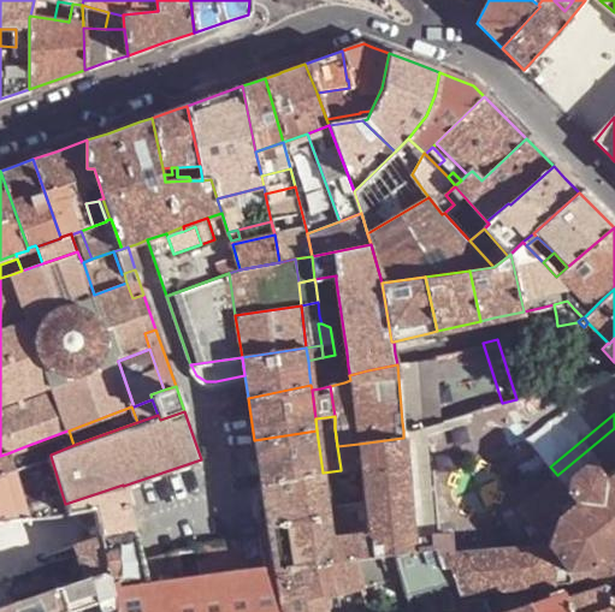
[(417,419),(402,422),(403,431),(419,427),(417,419)]
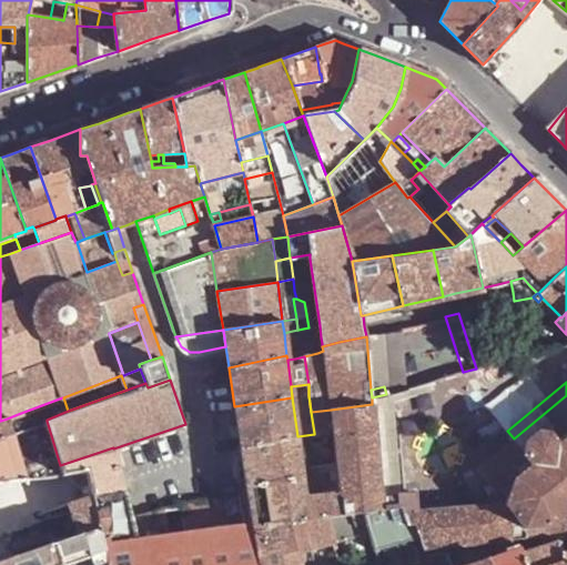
[(401,390),(390,393),(391,401),(403,397),(401,390)]
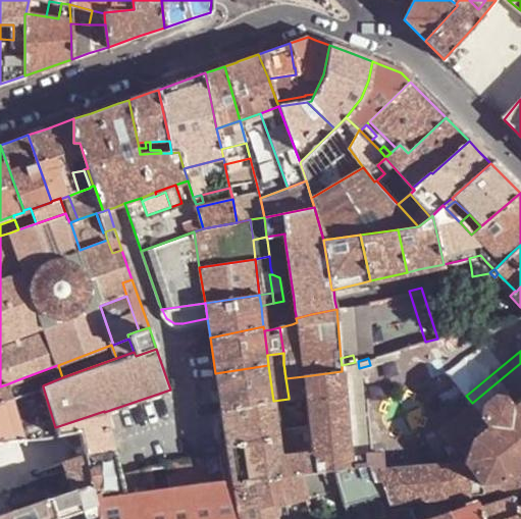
[(366,455),(366,453),(359,368),(358,361),(355,362),(342,365),(342,371),(349,456),(366,455)]
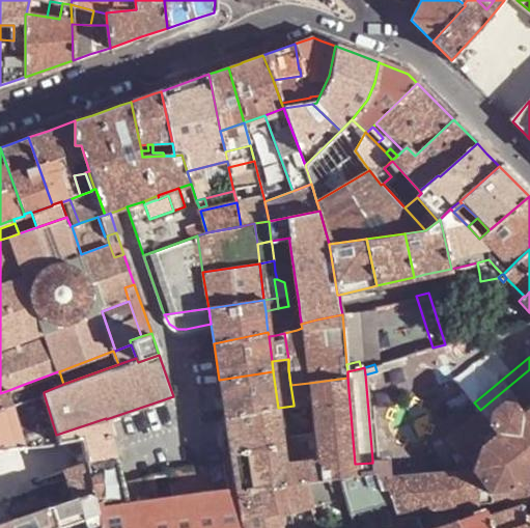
[(529,369),(480,410),(487,421),(489,414),(501,405),(505,405),(529,385),(529,369)]
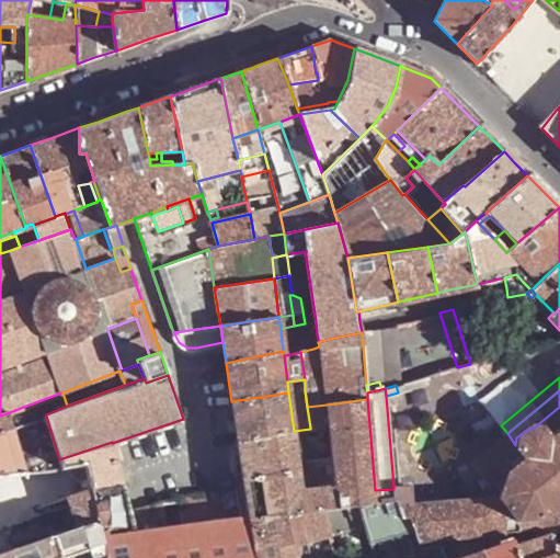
[(61,393),(18,409),(23,424),(46,416),(46,414),(67,406),(63,393),(61,393)]
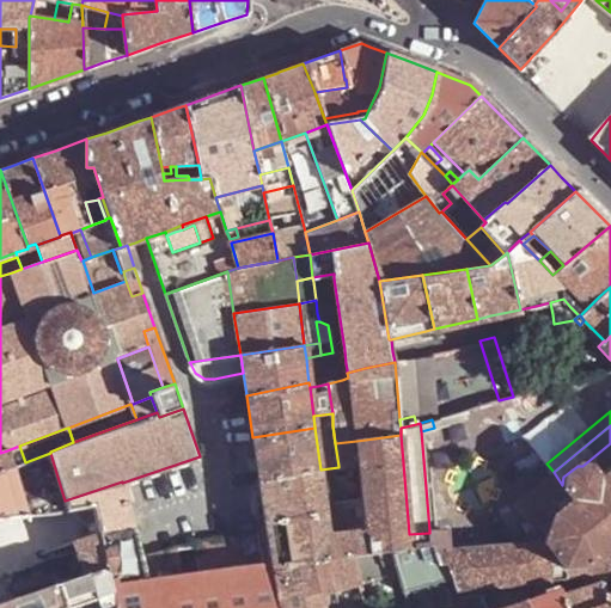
[(315,428),(252,437),(254,442),(260,479),(321,470),(315,428)]
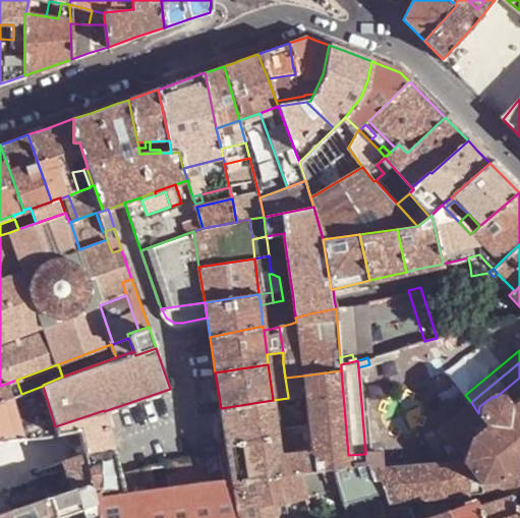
[(303,376),(305,394),(306,394),(309,423),(312,444),(315,469),(332,467),(338,487),(339,491),(343,502),(367,496),(378,493),(381,496),(386,498),(387,501),(464,495),(464,485),(462,462),(462,461),(444,463),(410,466),(381,469),(379,452),(365,452),(365,454),(348,455),(341,370),(303,376)]
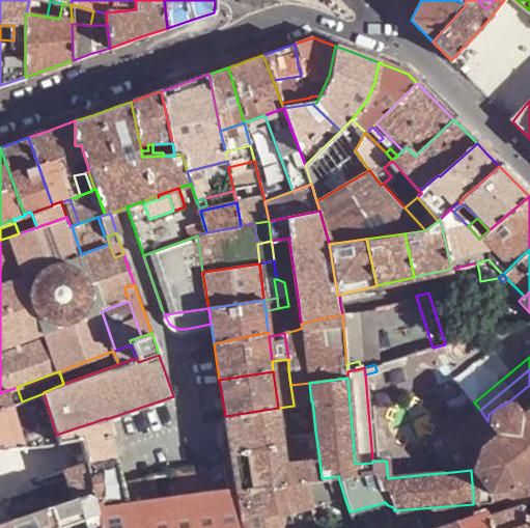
[(309,383),(290,385),(294,405),(311,401),(309,383)]
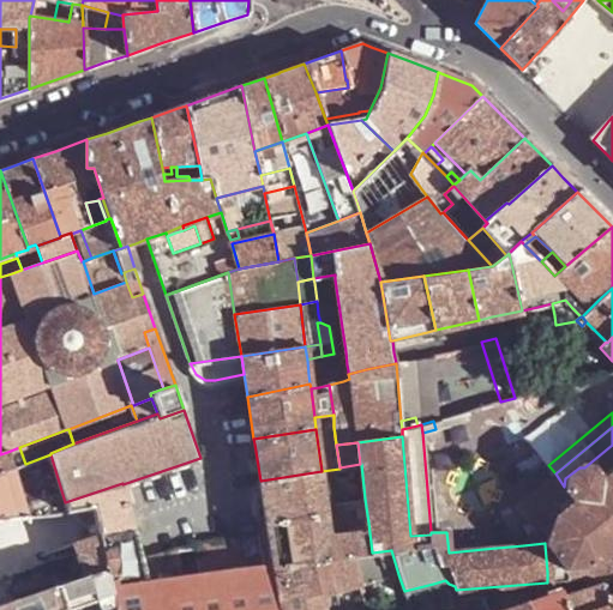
[(612,445),(584,467),(592,469),(602,482),(612,472),(612,445)]
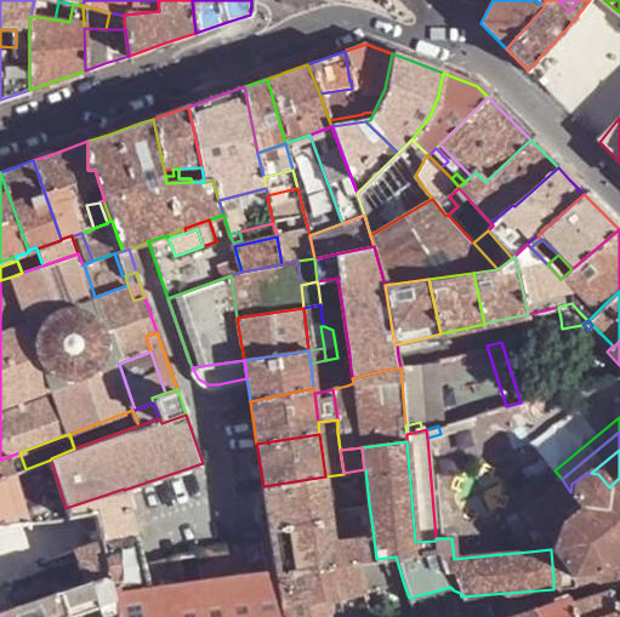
[(7,457),(13,474),(26,469),(20,452),(7,457)]
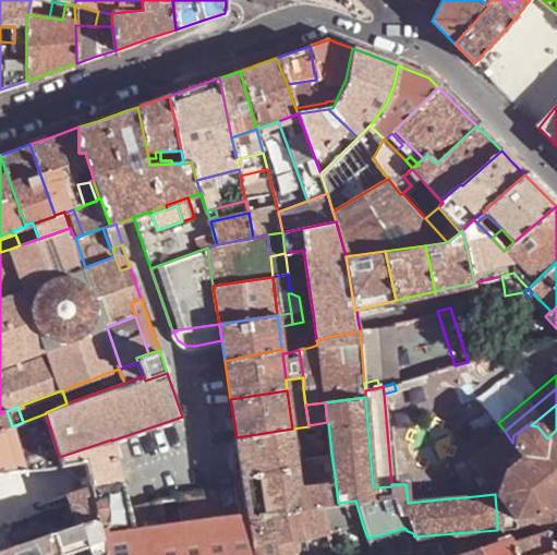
[(7,411),(0,413),(0,430),(12,426),(7,411)]
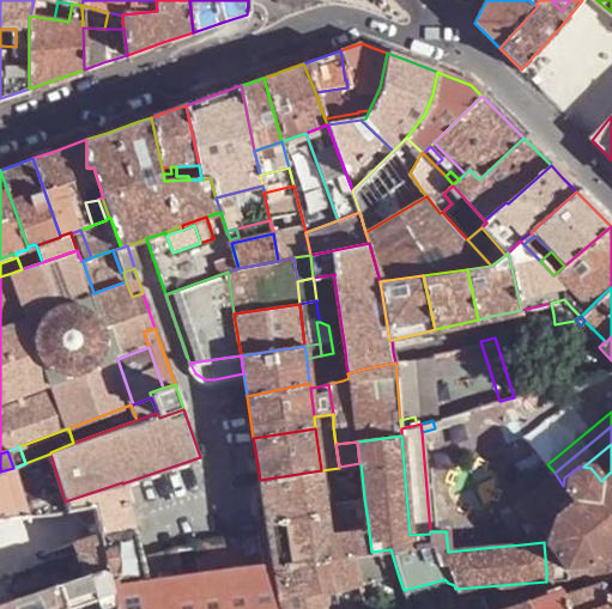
[(25,463),(13,468),(28,513),(34,513),(67,509),(65,501),(50,454),(25,463)]
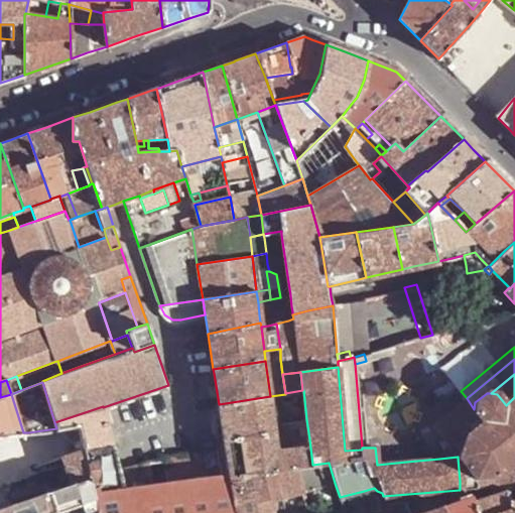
[(285,394),(270,396),(273,423),(306,419),(303,390),(302,390),(285,393),(285,394)]
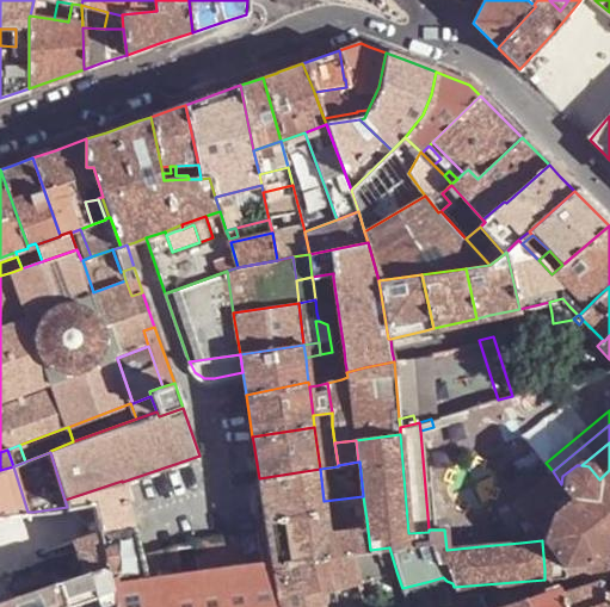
[(554,515),(543,543),(562,568),(562,569),(591,565),(609,550),(609,470),(599,479),(589,466),(581,465),(577,465),(562,476),(561,484),(561,488),(571,501),(554,515)]
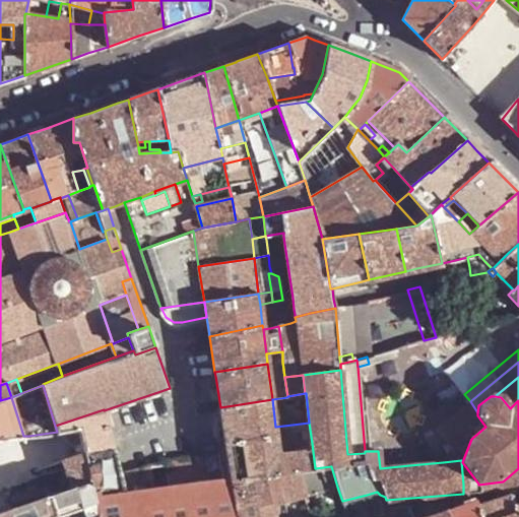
[(11,397),(0,400),(0,439),(23,436),(11,397)]
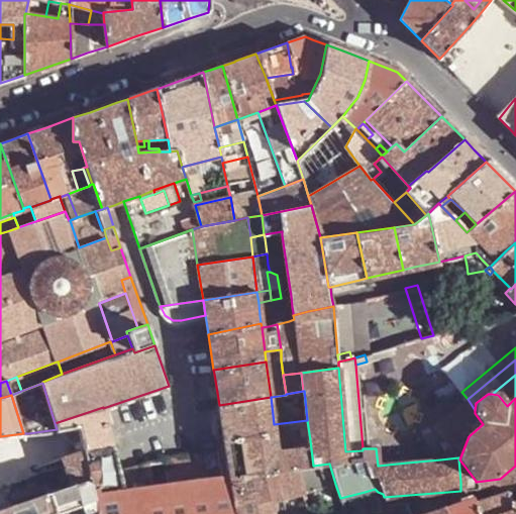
[(271,397),(219,405),(223,432),(225,442),(226,442),(232,475),(238,513),(273,513),(270,500),(303,492),(297,468),(313,466),(310,440),(277,445),(274,424),(271,397)]
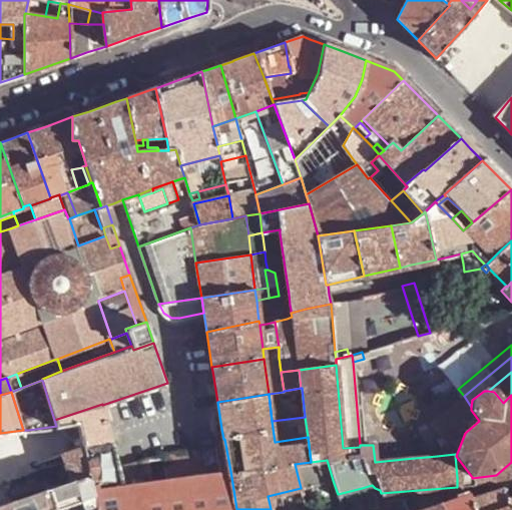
[(455,455),(456,456),(465,433),(479,421),(471,410),(471,407),(464,396),(429,423),(455,454),(455,455)]
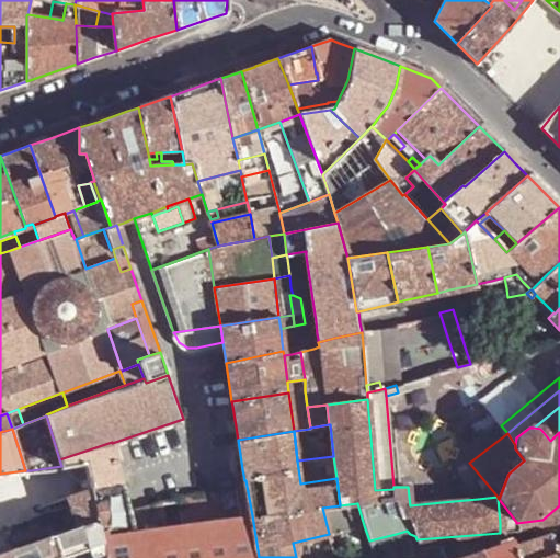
[(59,459),(61,466),(64,465),(84,463),(91,487),(96,508),(99,519),(107,557),(259,557),(252,515),(135,532),(129,509),(117,463),(112,443),(112,442),(59,459)]
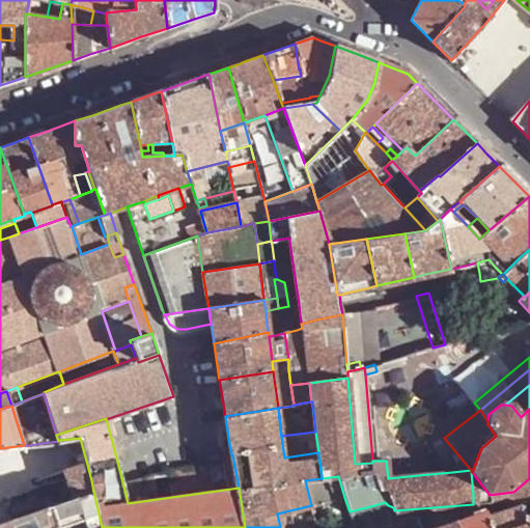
[(452,467),(452,472),(471,470),(444,438),(424,446),(425,470),(452,467)]
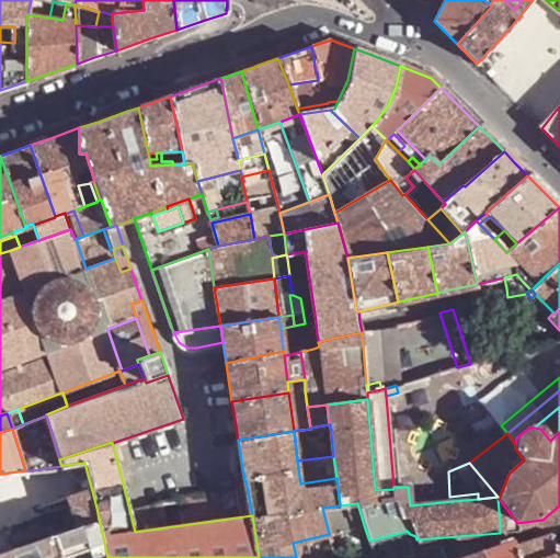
[(186,494),(129,509),(135,532),(252,515),(246,480),(244,480),(186,494)]
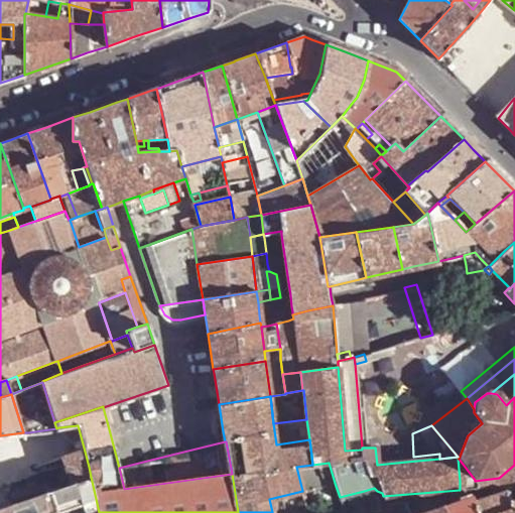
[(458,458),(460,481),(475,480),(459,459),(458,458)]
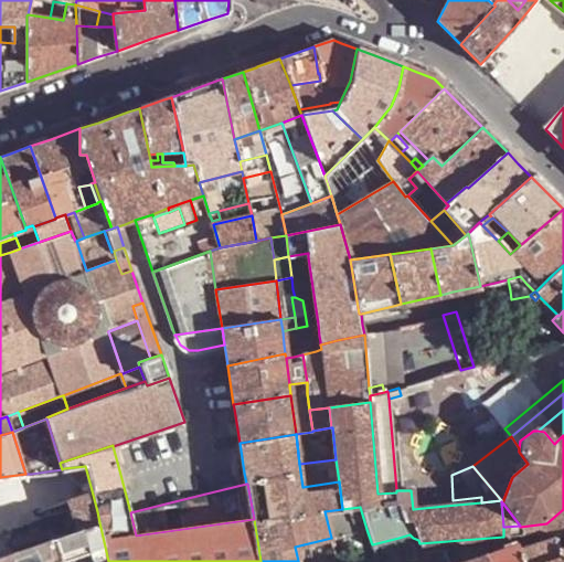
[(325,511),(331,538),(366,529),(360,507),(342,509),(325,511)]
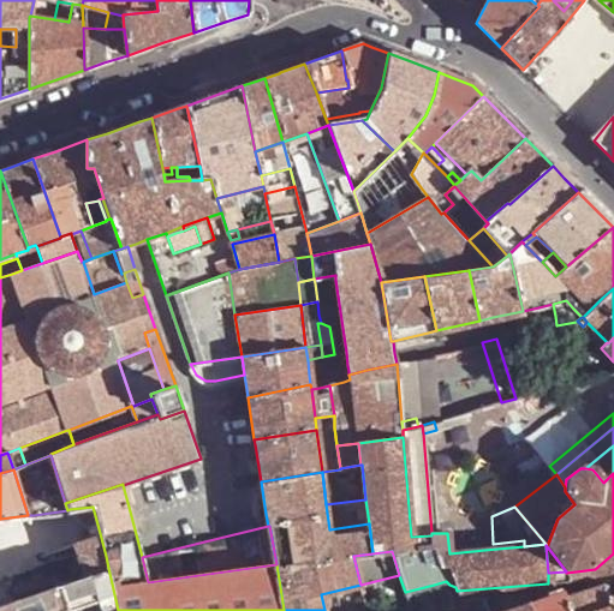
[(566,571),(548,573),(548,583),(588,580),(589,585),(597,583),(606,582),(613,581),(613,553),(595,569),(566,573),(566,571)]
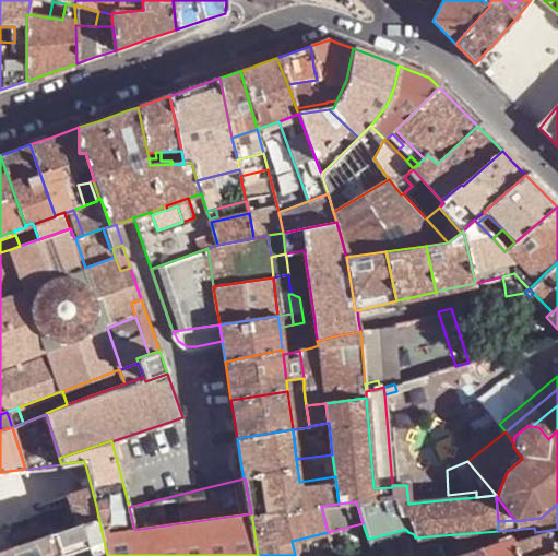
[(88,546),(92,555),(94,555),(107,555),(98,517),(76,524),(54,532),(51,533),(59,555),(88,546)]
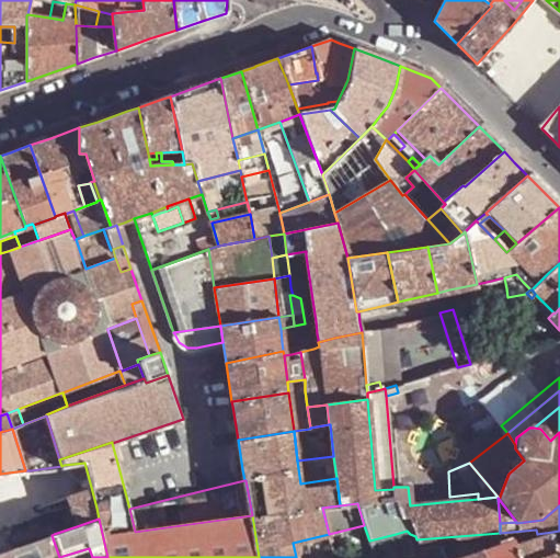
[(374,557),(369,541),(365,528),(358,531),(366,557),(374,557)]
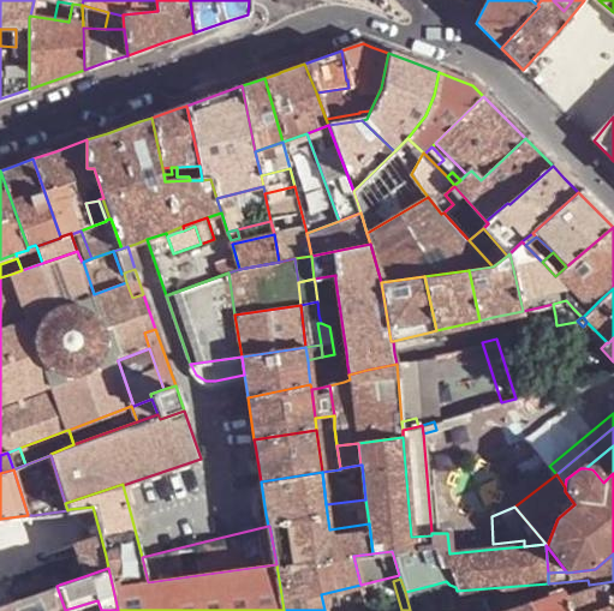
[(455,610),(452,599),(454,599),(446,581),(434,585),(405,592),(410,610),(455,610)]
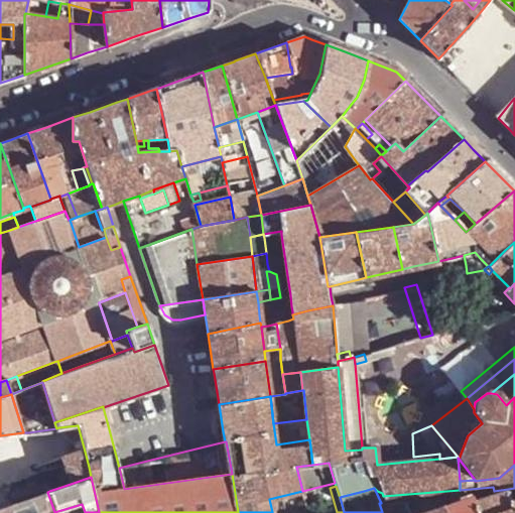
[(47,492),(0,509),(0,512),(54,512),(47,492)]
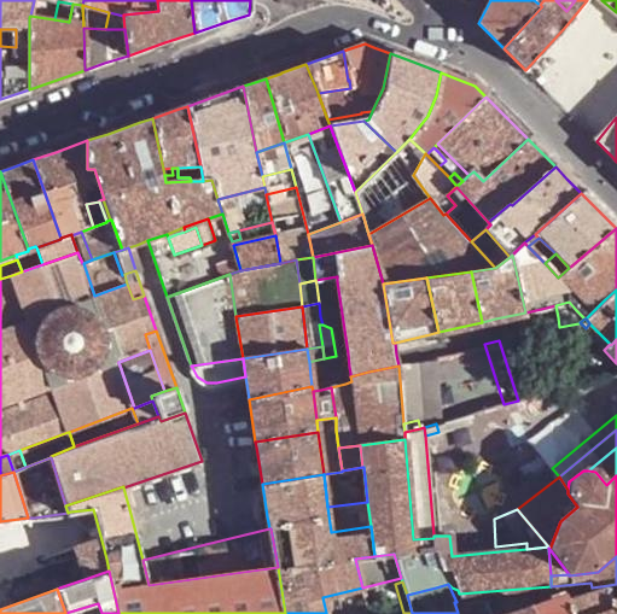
[(609,589),(601,591),(568,602),(571,613),(615,613),(612,601),(609,589)]
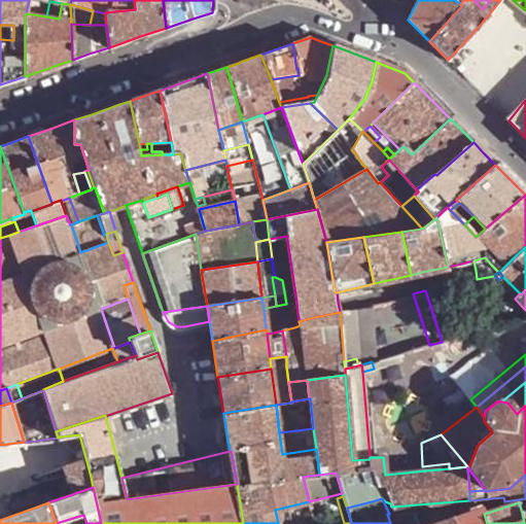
[(414,511),(418,523),(433,523),(453,518),(449,508),(414,511)]
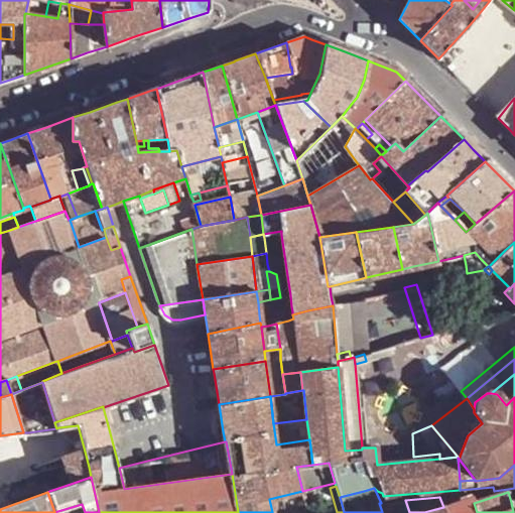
[(472,497),(443,507),(444,512),(477,512),(474,503),(472,497)]
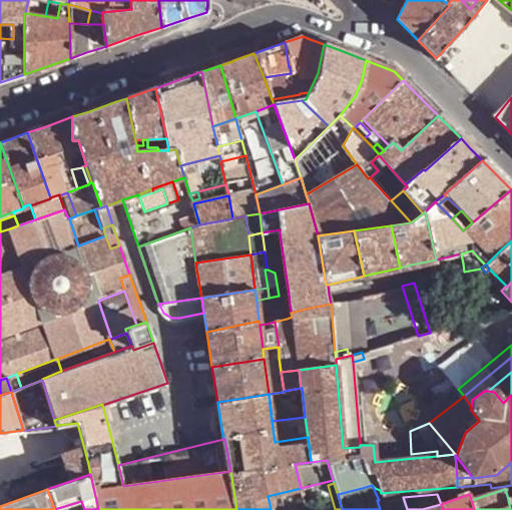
[(392,509),(389,499),(379,500),(377,500),(380,509),(392,509)]
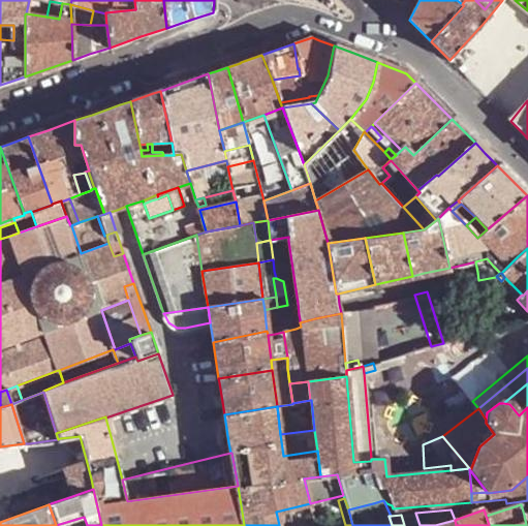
[(56,525),(85,525),(87,525),(84,517),(56,525)]
